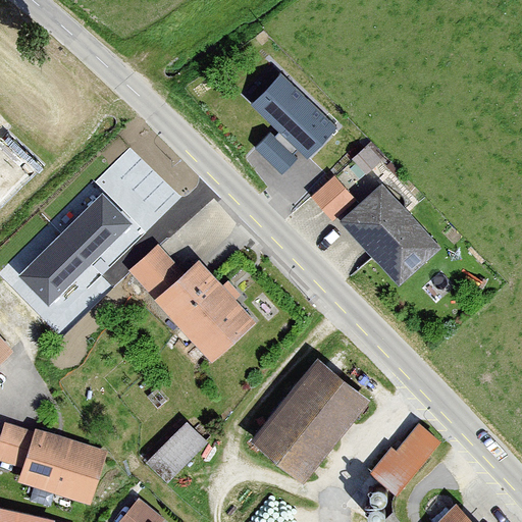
[(337,124),(281,71),(252,102),(279,128),(275,134),(271,129),(255,146),(282,171),(298,155),(293,151),(298,146),(308,156),(337,124)]
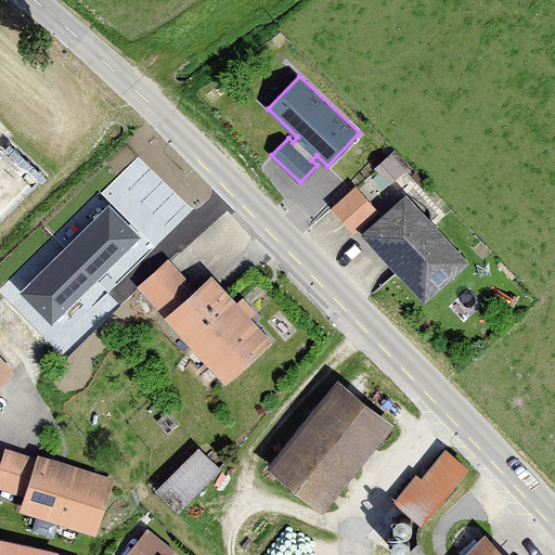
[(412,169),(396,153),(376,171),(392,189),(412,169)]
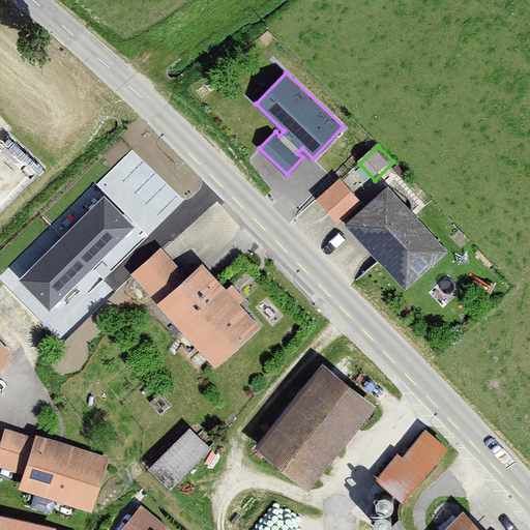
[(319,200),(339,222),(359,203),(340,180),(319,200)]
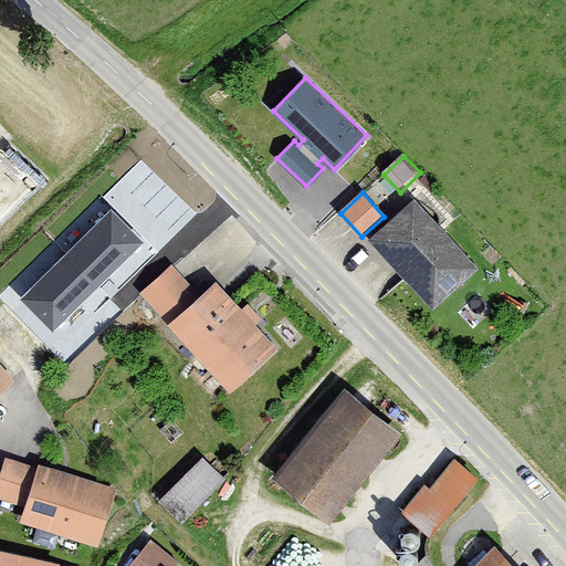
[(416,200),(373,240),(438,311),(481,271),(416,200)]
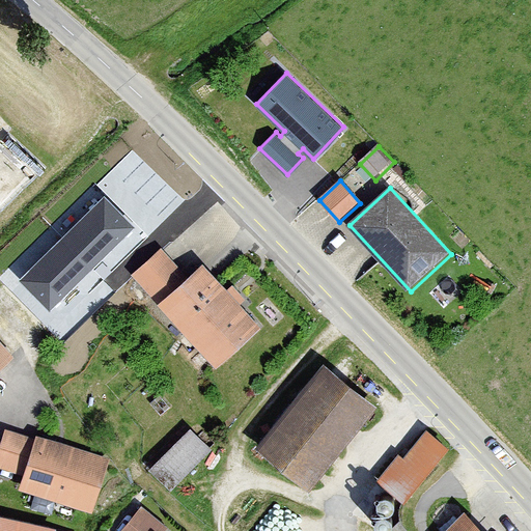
[(134,228),(104,197),(19,280),(49,311),(134,228)]
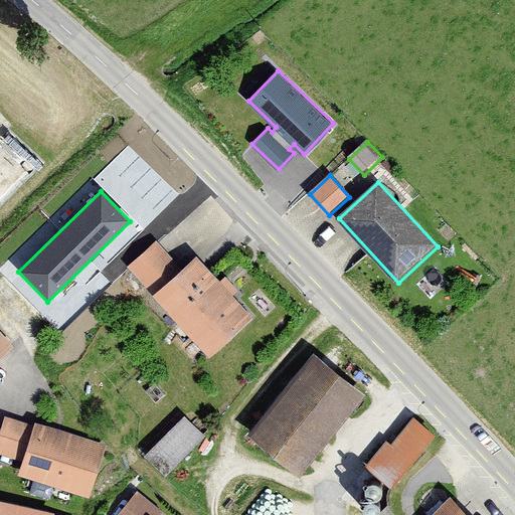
[(157,240),(127,268),(210,356),(252,317),(196,256),(183,269),(157,240)]
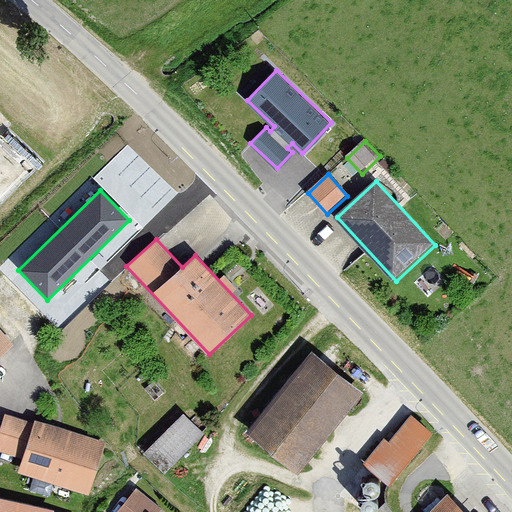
[(0,302),(0,360),(16,346),(0,329),(0,304),(1,304),(0,302)]
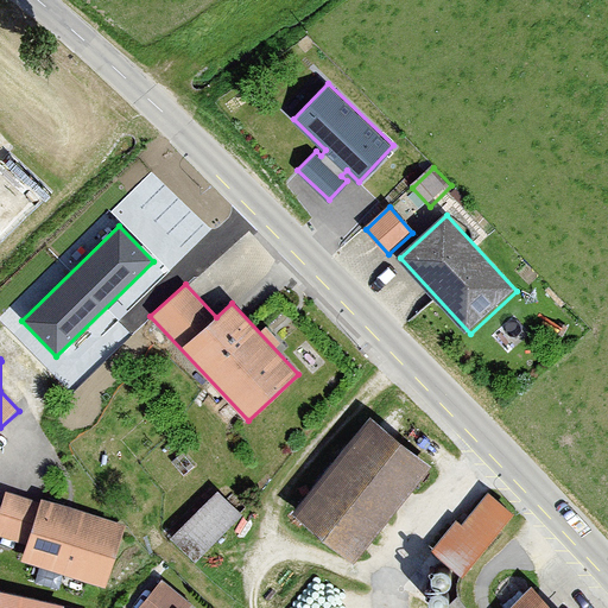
[(372,417),(296,514),(358,562),(434,466),(372,417)]
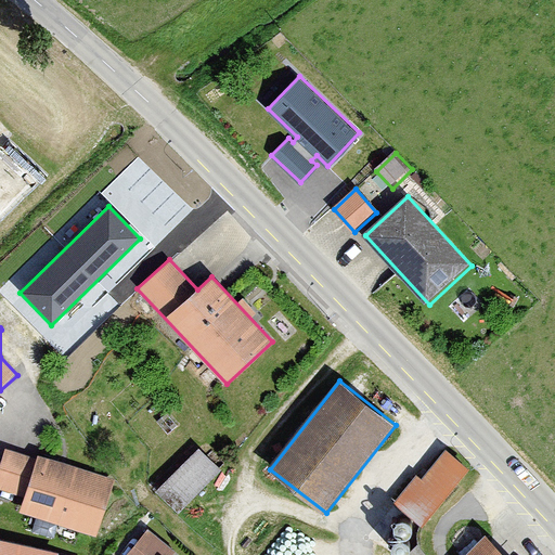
[(199,448),(157,491),(180,514),(223,470),(199,448)]
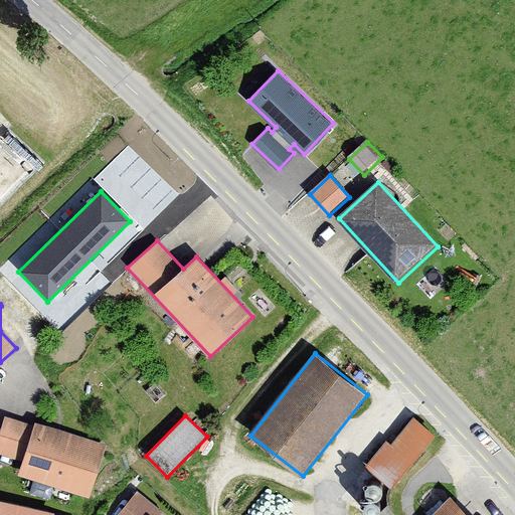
[(34,427),(6,418),(0,435),(0,453),(23,461),(18,476),(90,500),(108,446),(36,421),(34,427)]
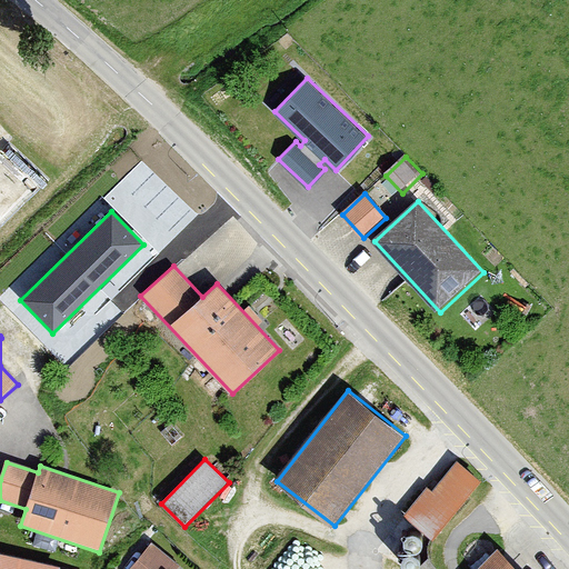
[(433,492),(428,488),(406,513),(436,539),(482,483),(458,463),(433,492)]
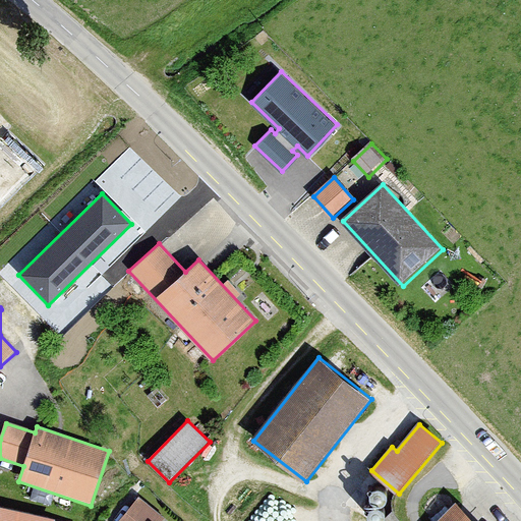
[(473,520),(458,506),(441,520),(473,520)]
